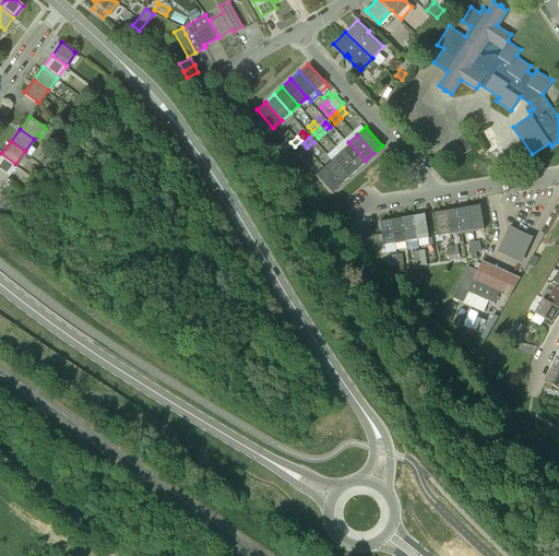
[(340,150),(356,168),(365,161),(348,142),(340,150)]
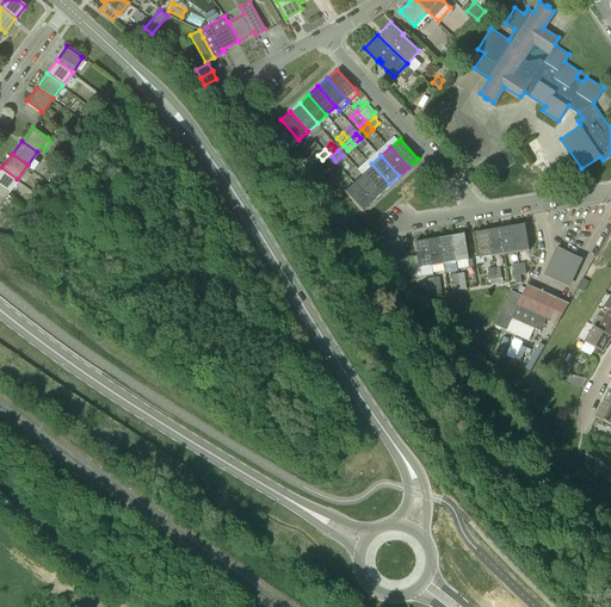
[(335,161),(332,156),(325,162),(329,167),(335,161)]
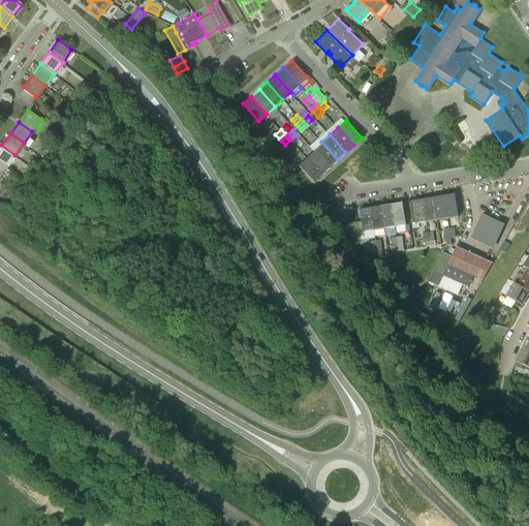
[(314,149),(330,166),(337,159),(321,142),(314,149)]
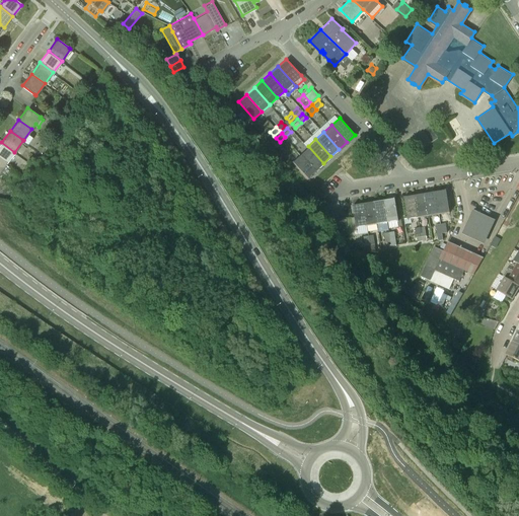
[(0,158),(6,163),(14,152),(1,142),(0,144),(0,158)]
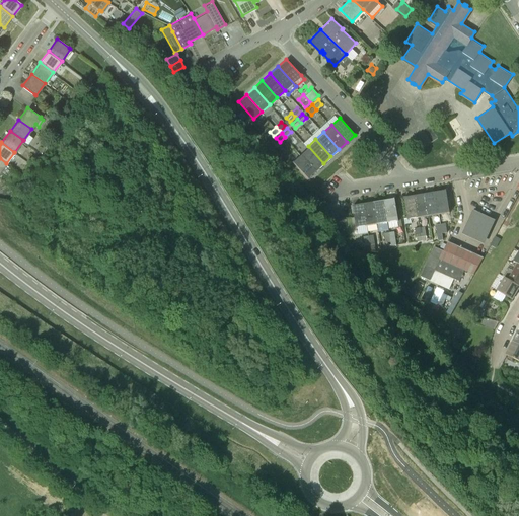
[(300,153),(315,170),(323,163),(308,146),(300,153)]
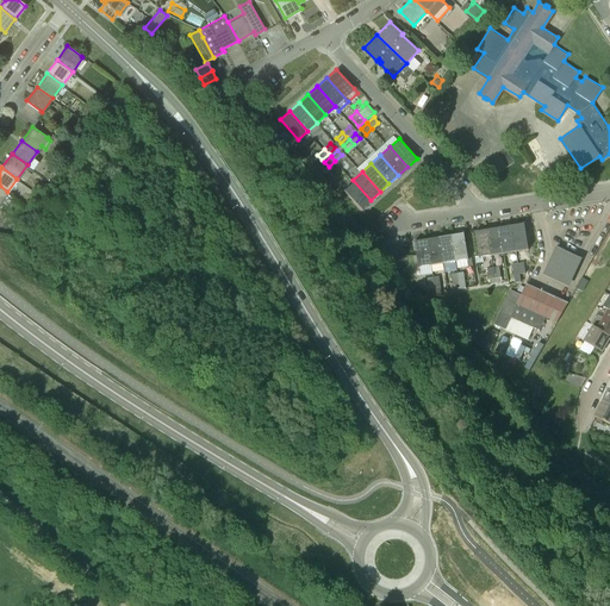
[(361,208),(371,200),(353,180),(343,189),(361,208)]
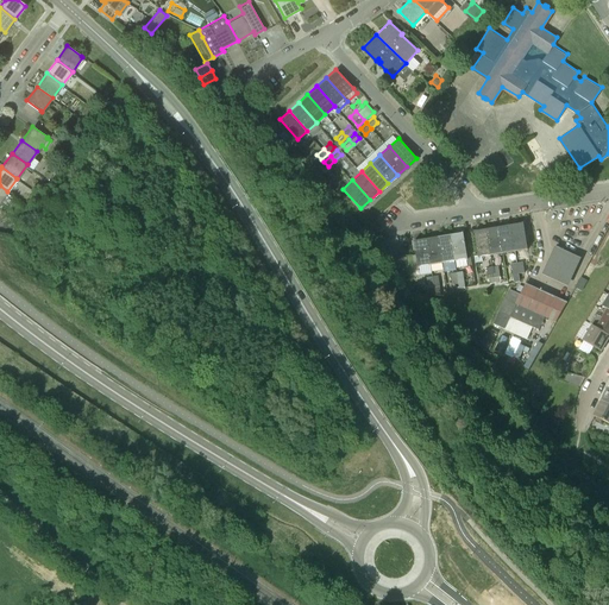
[(7,193),(7,191),(0,186),(0,206),(2,208),(12,196),(7,193)]
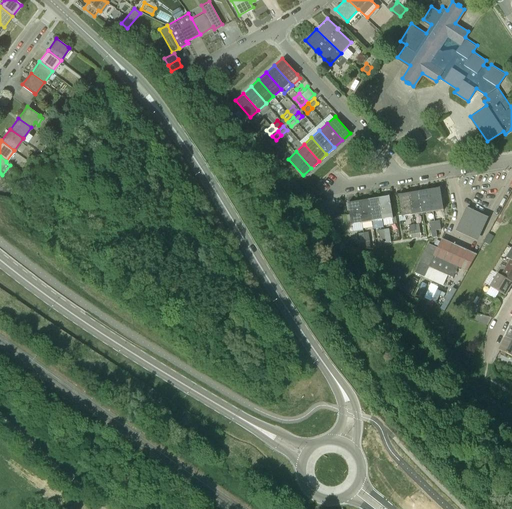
[(429,187),(433,210),(444,208),(440,186),(429,187)]
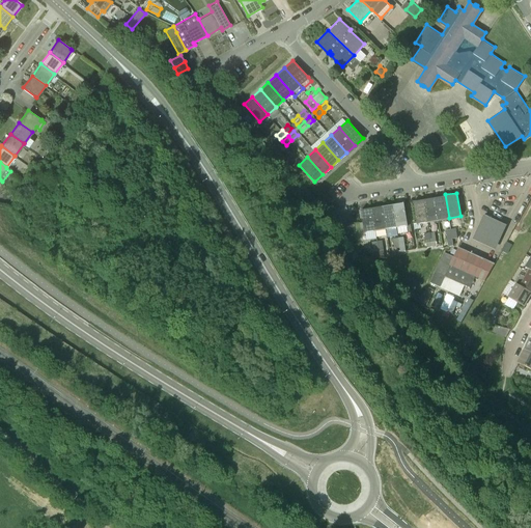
[(439,219),(449,218),(445,194),(435,196),(439,219)]
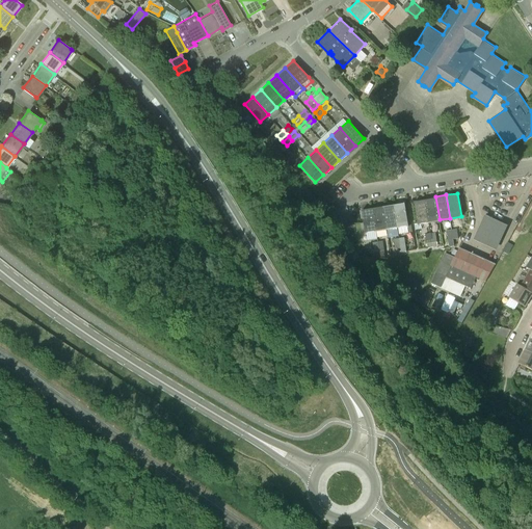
[(428,221),(440,219),(435,196),(425,199),(428,221)]
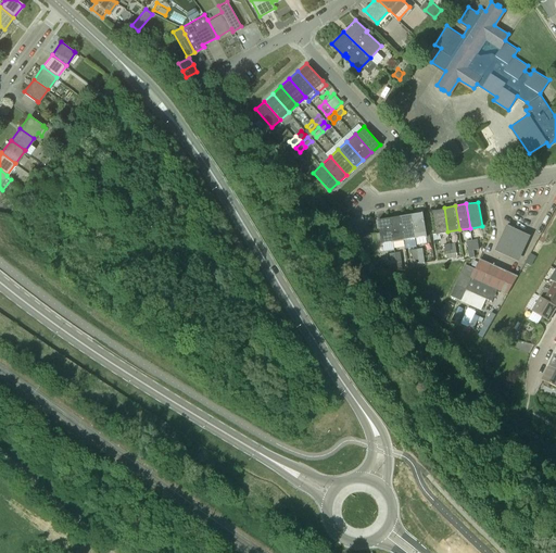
[(440,233),(447,231),(444,208),(432,210),(437,234),(440,233)]
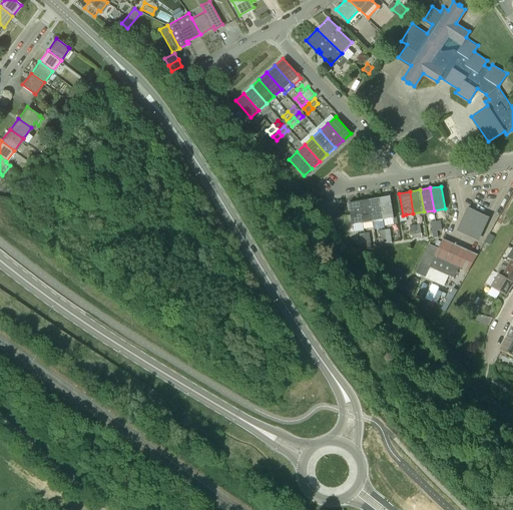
[(394,216),(394,215),(390,194),(380,196),(384,218),(392,216),(394,216)]
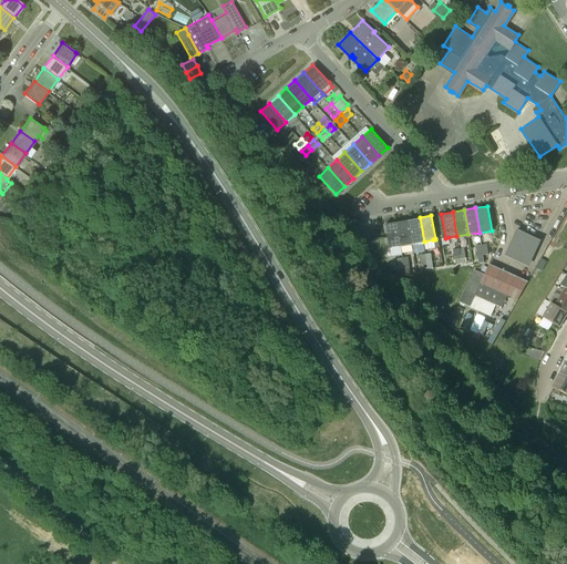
[(413,244),(424,242),(420,217),(409,218),(413,244)]
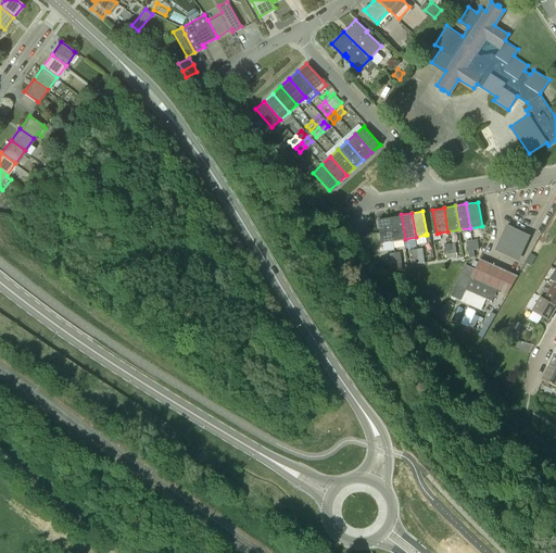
[(393,240),(405,239),(401,214),(390,216),(393,240)]
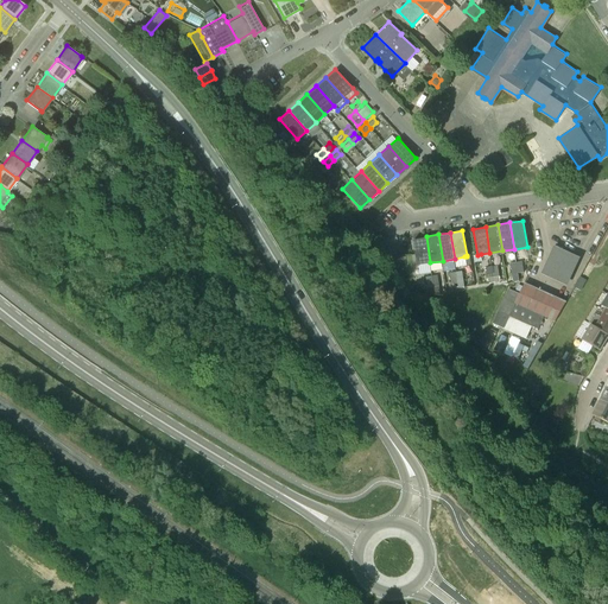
[(417,265),(430,262),(426,236),(413,239),(417,265)]
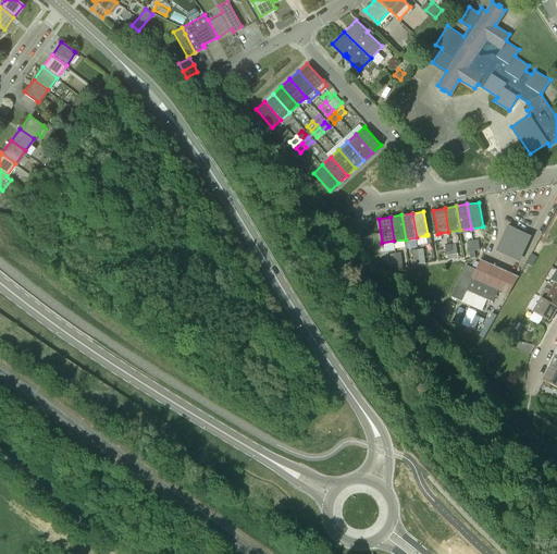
[(527,236),(504,225),(492,250),(515,261),(527,236)]
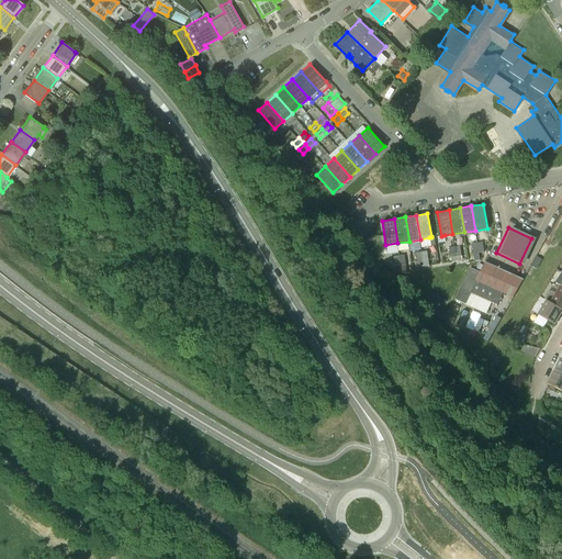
[(502,290),(514,295),(518,288),(523,278),(484,260),(481,269),(470,265),(456,297),(465,301),(464,302),(485,311),(491,299),(497,302),(502,290)]
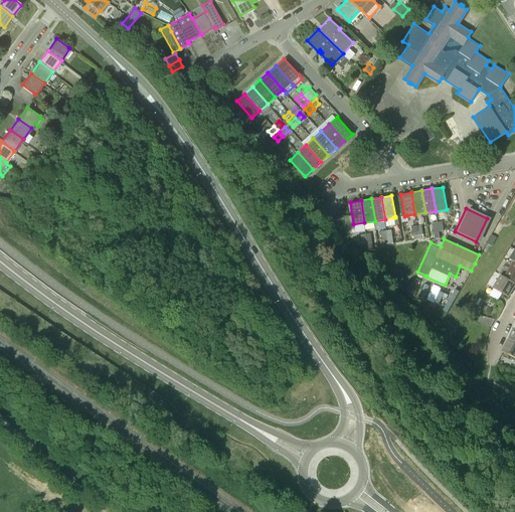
[(498,272),(500,273),(514,282),(514,260),(510,257),(508,260),(506,259),(498,272)]
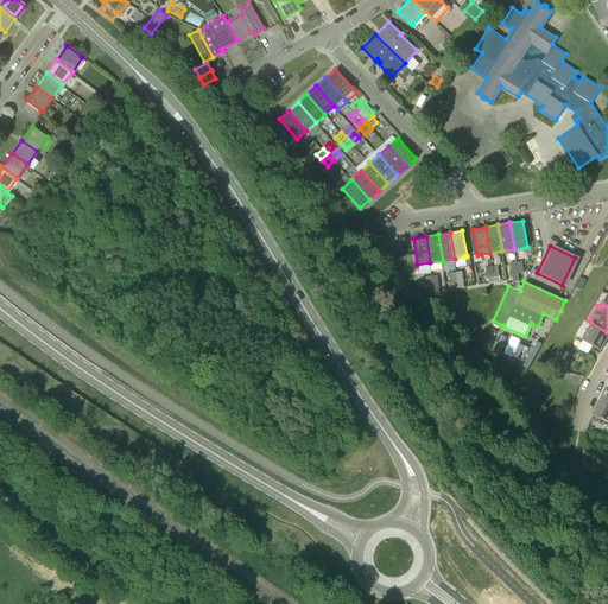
[(607,335),(607,332),(590,322),(582,337),(600,349),(607,335)]
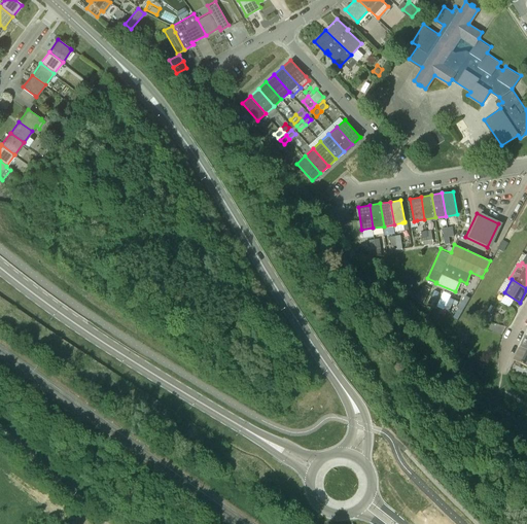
[(424,300),(431,285),(424,281),(420,288),(416,297),(424,300)]
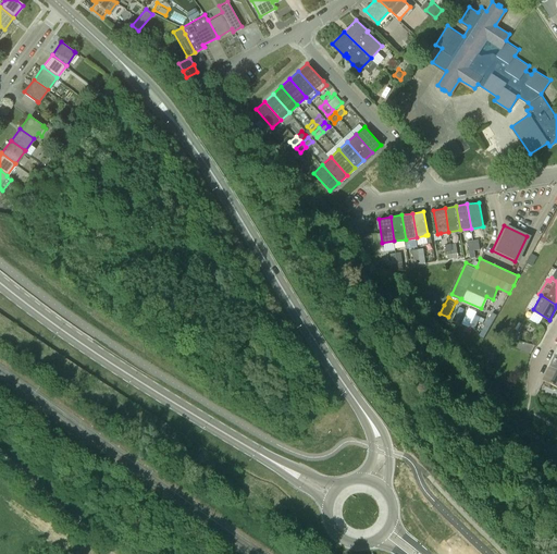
[(487,330),(497,312),(491,309),(484,321),(481,320),(479,324),(487,330)]
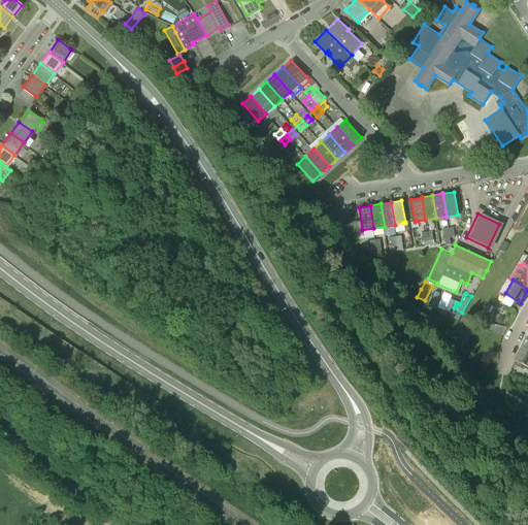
[(527,349),(522,346),(515,359),(527,365),(527,349)]
